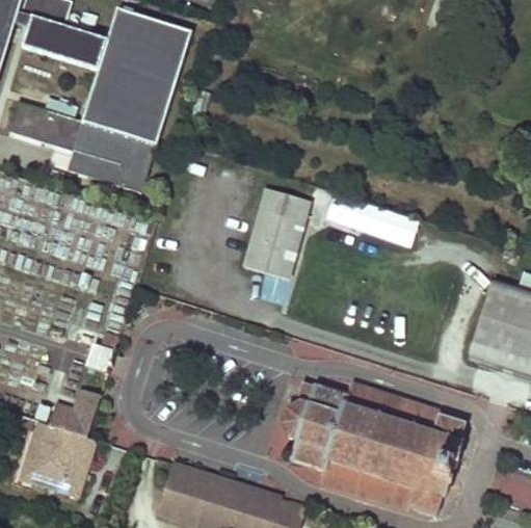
[(0,0),(0,45),(6,25),(26,30),(21,48),(97,71),(81,121),(19,101),(9,130),(73,150),(120,163),(124,169),(120,174),(118,178),(121,183),(126,188),(140,192),(190,33),(116,8),(105,42),(62,27),(70,2),(63,0),(23,0),(18,14),(10,11),(14,0),(0,0)]
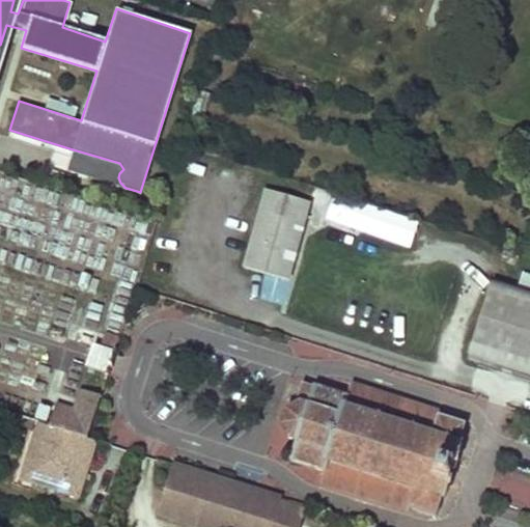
[(434,0),(426,24),(461,34),(465,21),(471,0),(434,0)]
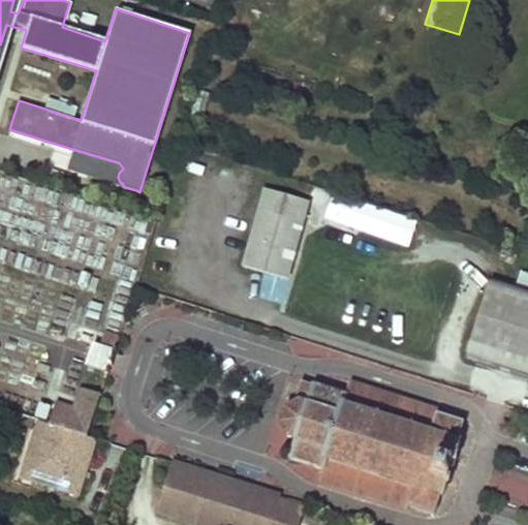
[(119,162),(72,149),(66,168),(125,187),(120,182),(118,177),(119,173),(123,168),(119,162)]
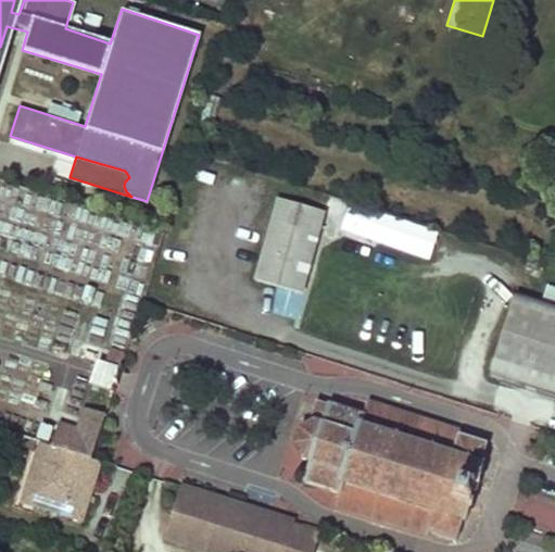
[(303,291),(325,210),(279,197),(256,278),(303,291)]
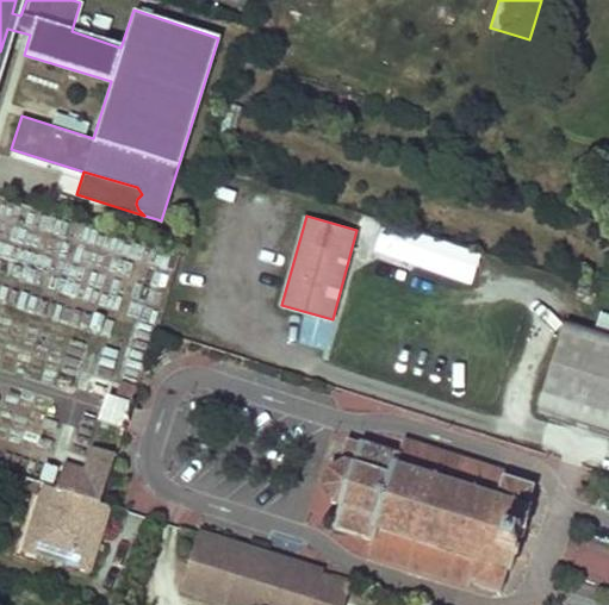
[(471,280),(480,253),(387,220),(383,232),(395,237),(390,253),(471,280)]
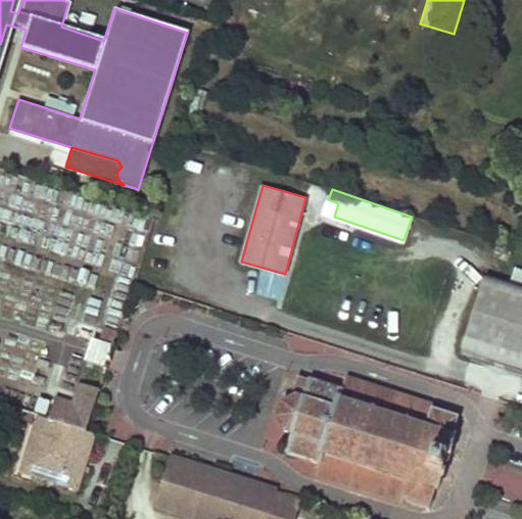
[(324,213),(334,217),(338,203),(328,199),(324,213)]
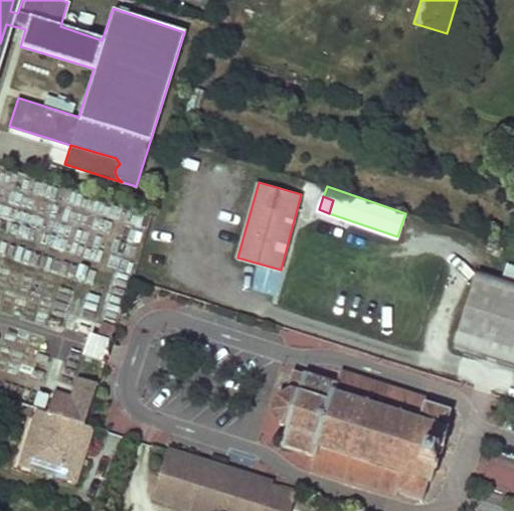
[(489,236),(487,244),(504,249),(506,242),(489,236)]
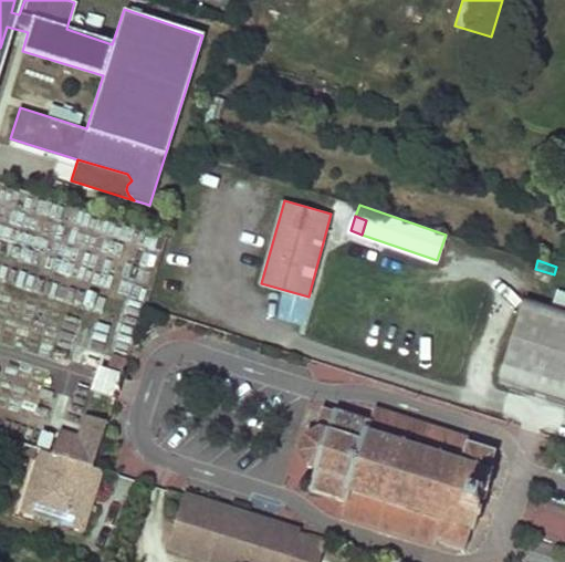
[(564,288),(558,287),(554,299),(527,291),(499,380),(564,401),(564,288)]
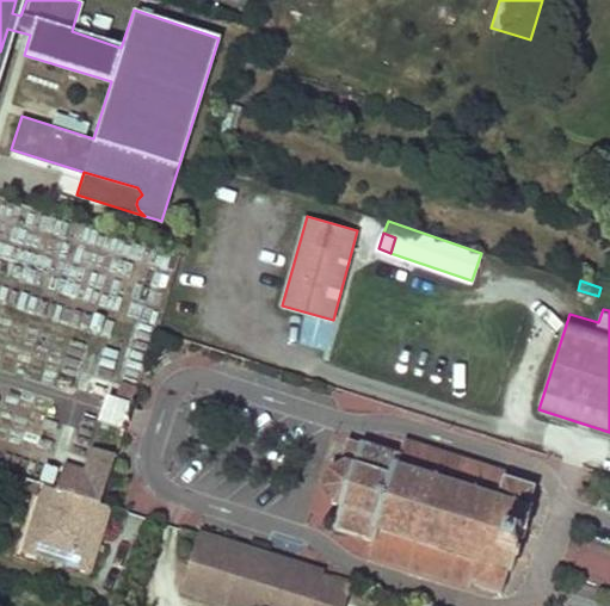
[(130,413),(134,400),(109,393),(104,404),(100,418),(125,426),(130,413)]
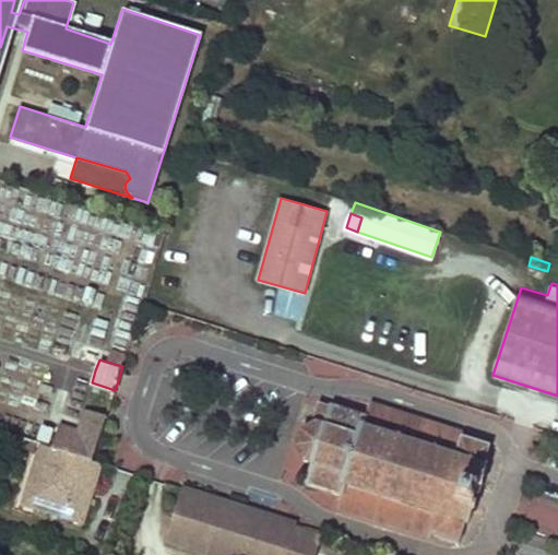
[(301,427),(297,444),(307,460),(311,461),(305,482),(341,494),(336,505),(430,535),(431,531),(458,540),(465,521),(467,521),(487,462),(484,461),(490,444),(461,433),(462,430),(370,401),(366,414),(320,400),(311,423),(301,427)]
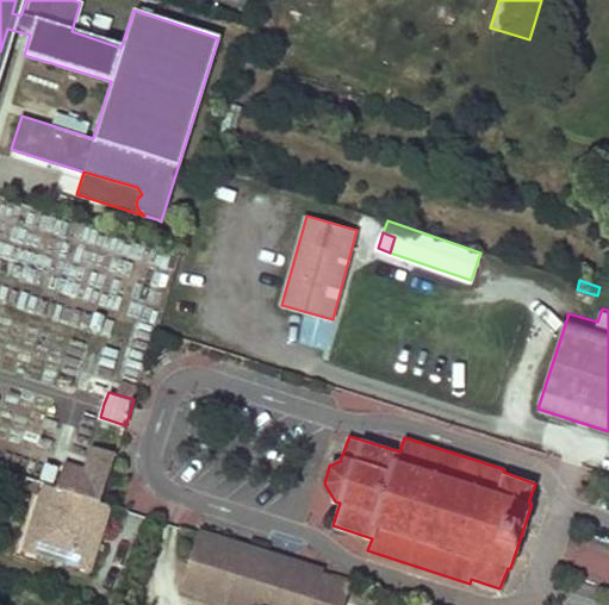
[(82,468),(61,461),(53,485),(42,480),(30,522),(39,537),(35,549),(87,566),(107,501),(98,498),(113,451),(89,443),(82,468)]
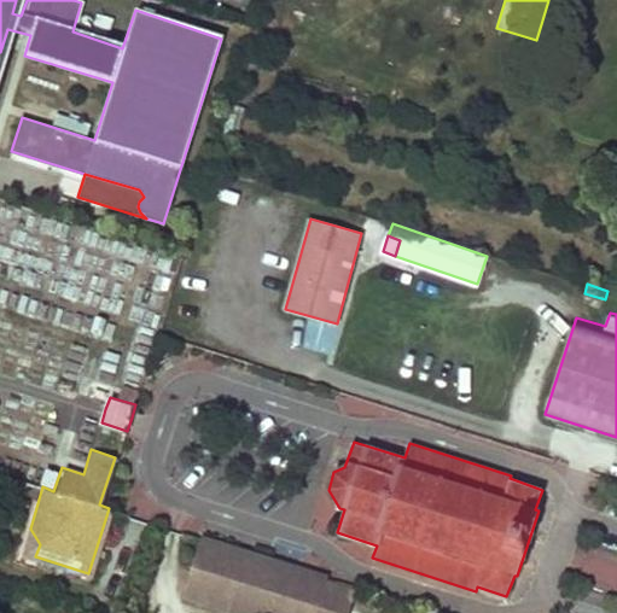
[(40,544),(30,529),(23,553),(35,556),(40,544)]
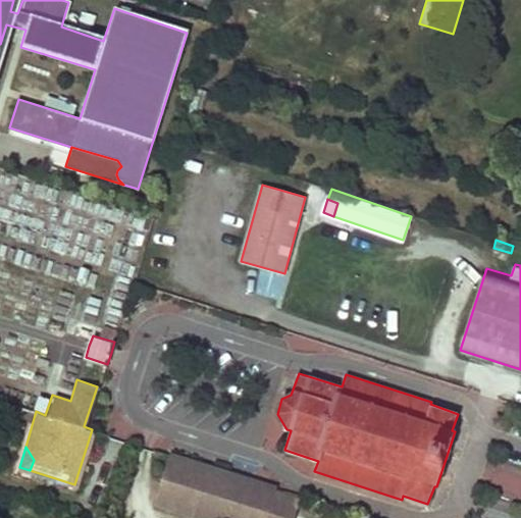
[(207,517),(261,517),(272,485),(170,454),(155,502),(207,517)]
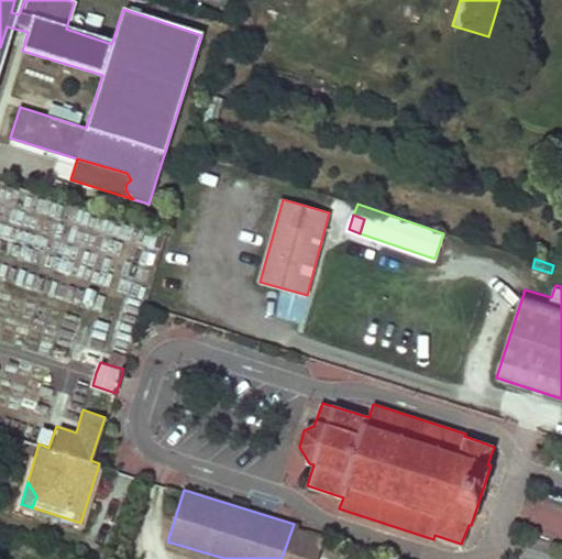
[(561,504),(526,494),(516,529),(561,543),(561,504)]
